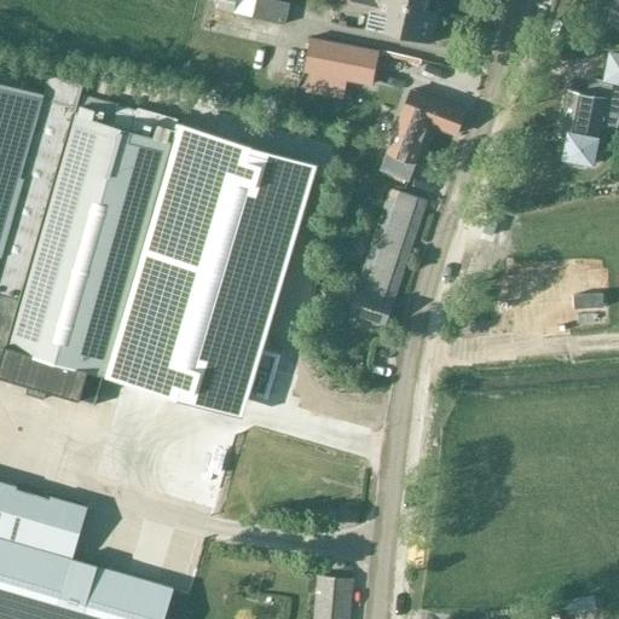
[(235,0),(218,0),(217,7),(232,11),(235,0)]
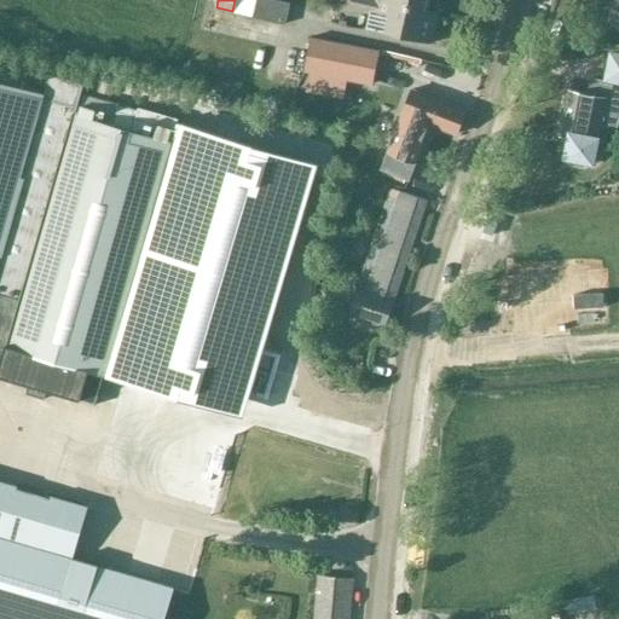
[(285,24),(290,4),(276,0),(256,0),(253,16),(285,24)]
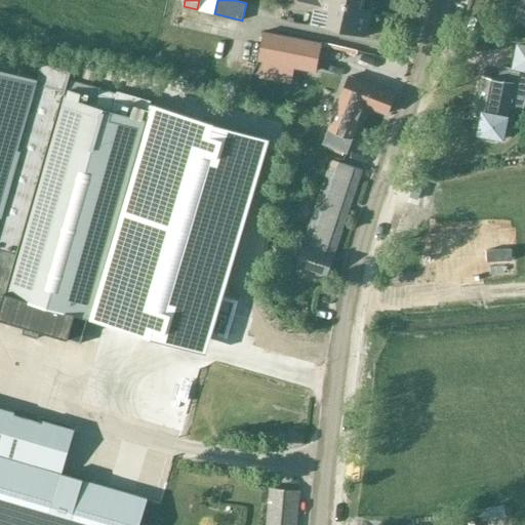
[(372,10),(360,7),(328,0),(296,0),(296,5),(329,12),(326,24),(367,33),(372,10)]
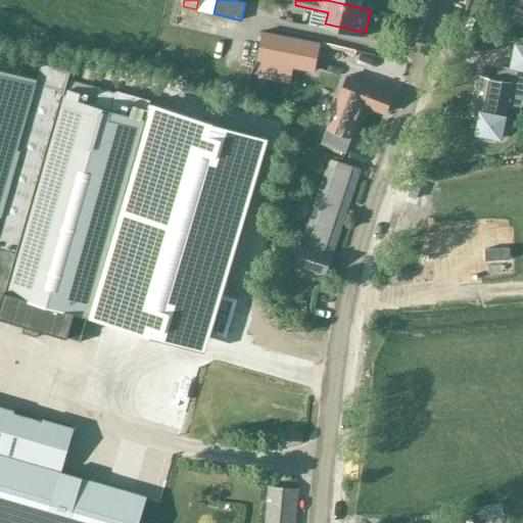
[(294,29),(312,30),(313,15),(295,14),(294,29)]
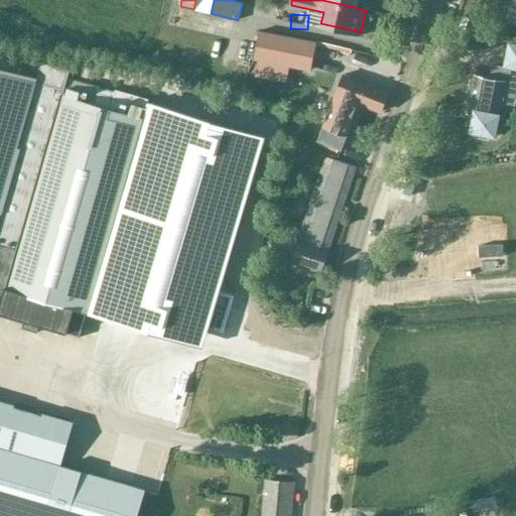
[(288,67),(309,71),(315,42),(260,30),(254,58),(261,60),(258,73),(285,79),(288,67)]
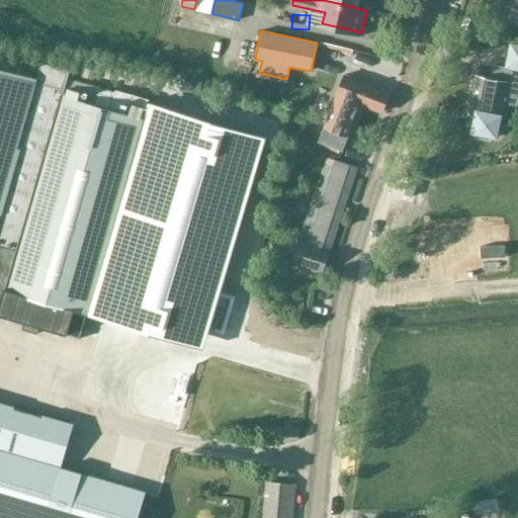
[(0,284),(6,287),(5,291),(89,316),(94,299),(153,317),(151,324),(139,367),(108,358),(103,376),(135,385),(128,407),(151,414),(163,371),(169,373),(165,385),(192,394),(196,379),(193,378),(208,328),(205,327),(255,154),(241,150),(245,136),(157,110),(153,124),(141,120),(142,118),(148,119),(154,101),(115,90),(114,91),(71,79),(67,95),(33,85),(40,61),(0,49),(0,284)]
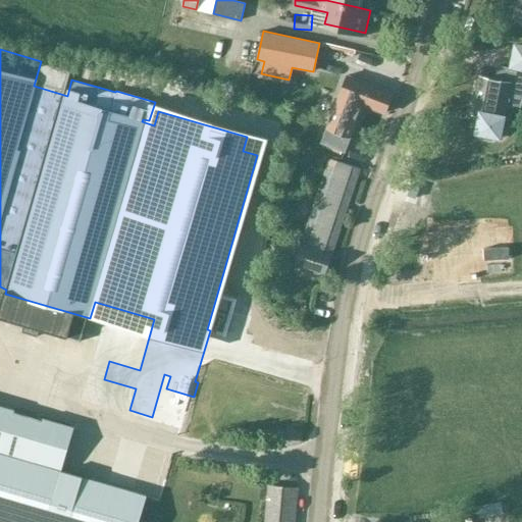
[(366,64),(368,56),(360,53),(357,61),(366,64)]
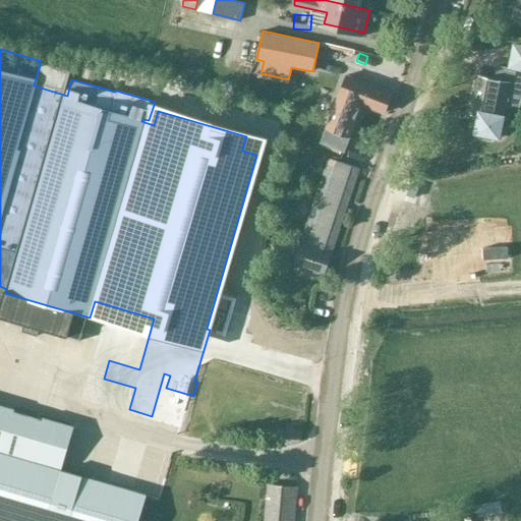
[(501,84),(482,81),(475,120),(481,121),(478,138),(505,142),(509,120),(507,120),(509,110),(520,112),(520,73),(513,72),(503,71),(501,84)]
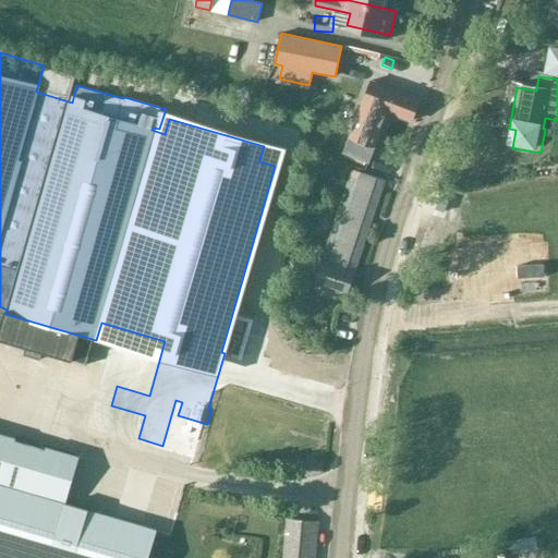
[(421,97),(381,83),(373,79),(368,81),(363,94),(366,98),(368,99),(349,154),(370,161),(387,113),(395,117),(397,111),(413,117),(421,97)]
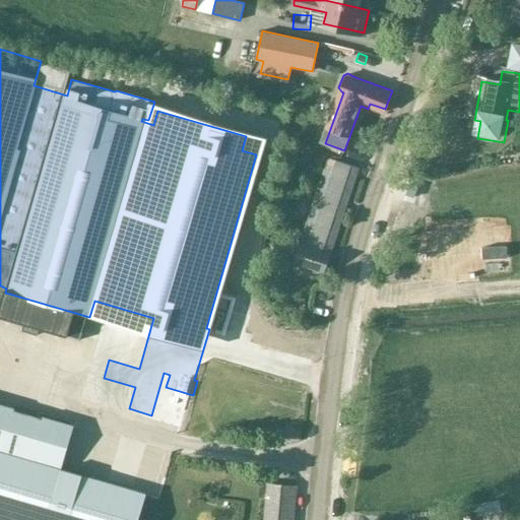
[(331,248),(360,168),(332,156),(304,230),(302,229),(291,260),(325,271),(332,248),(331,248)]
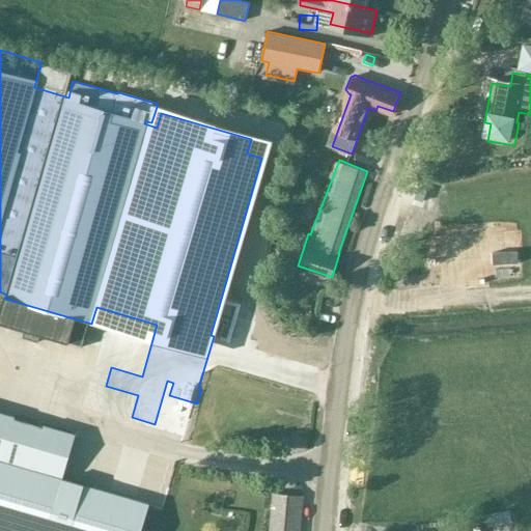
[(0,411),(0,530),(3,530),(141,530),(149,504),(66,480),(80,434),(0,411)]
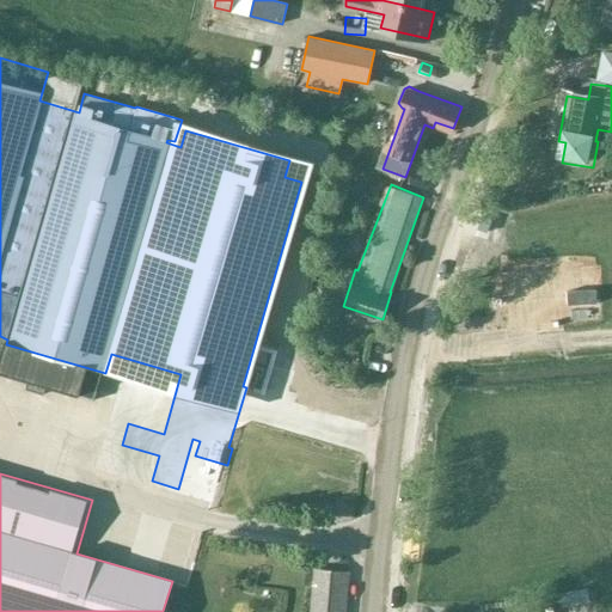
[(346,611),(349,569),(316,567),(311,611),(346,611)]
